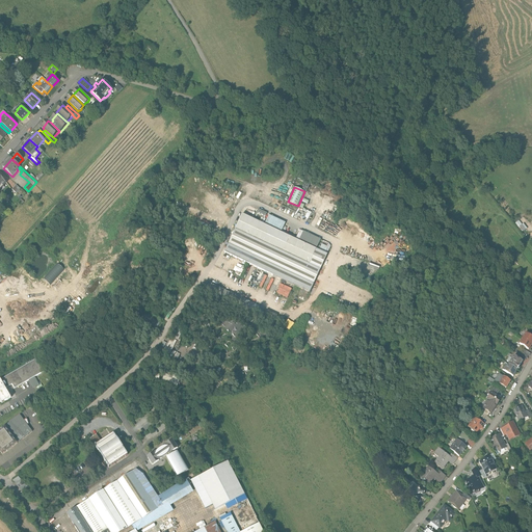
[(241,215),(224,253),(309,292),(326,256),(314,249),(297,242),(281,234),(264,227),(241,215)]
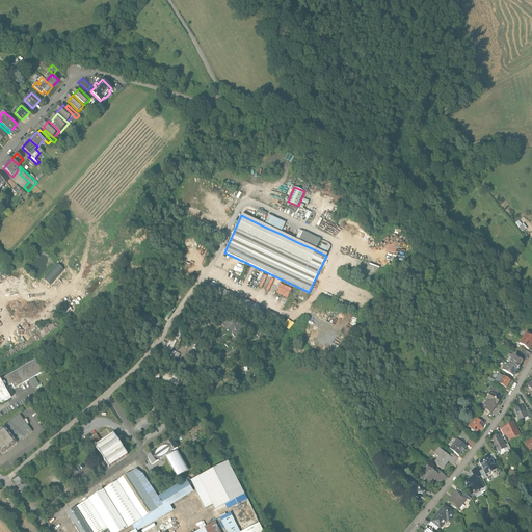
[(268,217),(264,227),(281,234),(285,225),(268,217)]
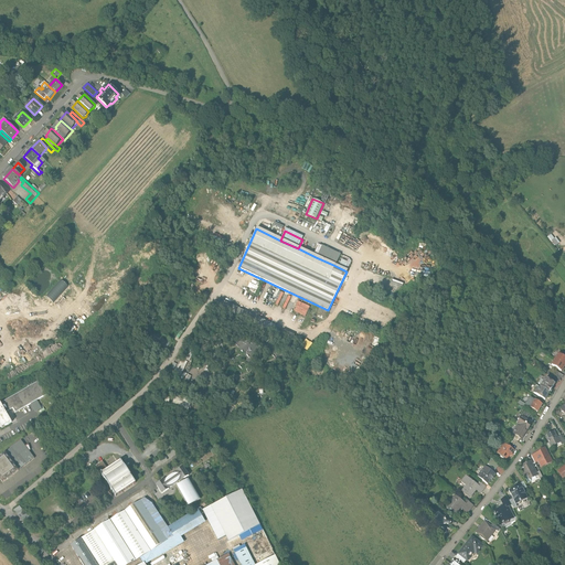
[(551,234),(547,237),(554,246),(560,243),(556,238),(555,240),(551,234)]
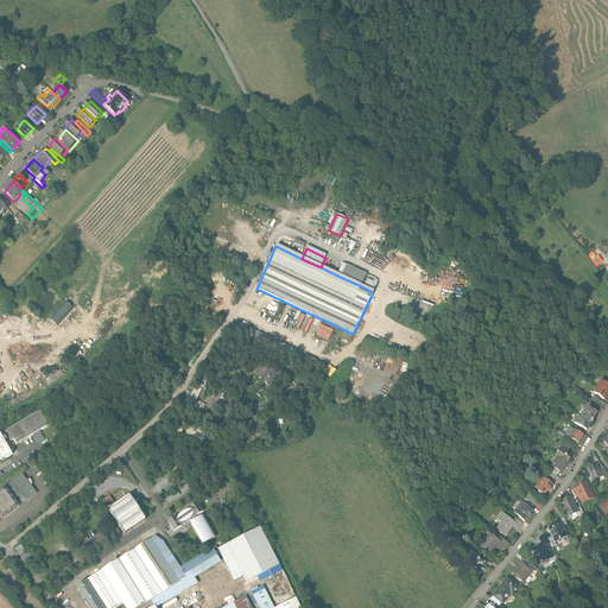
[(340,277),(359,285),(363,274),(344,266),(340,277)]
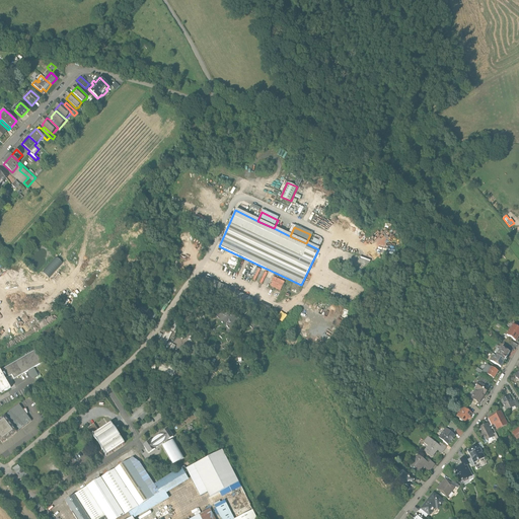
[(201,274),(198,279),(254,305),(256,300),(201,274)]
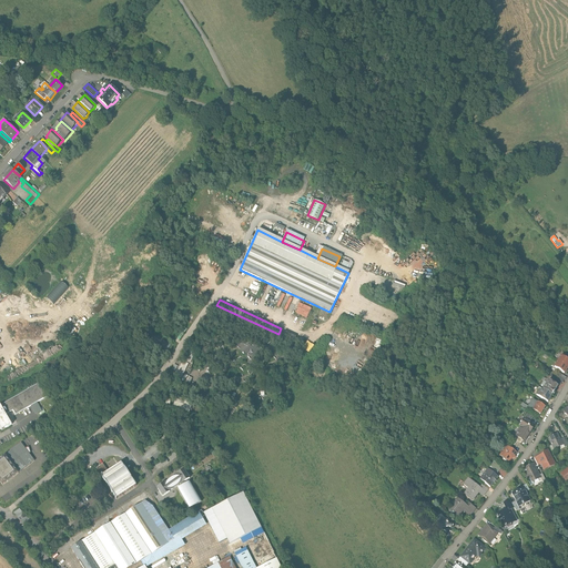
[(296,335),(284,330),(282,336),(293,342),(296,335)]
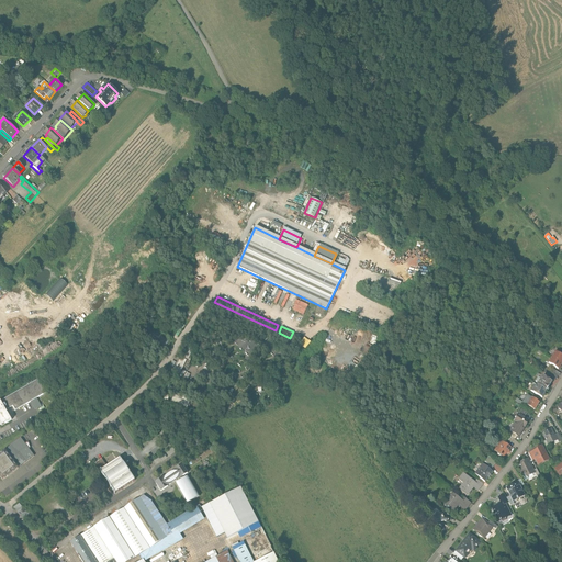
[(163,336),(155,330),(153,334),(160,338),(159,339),(160,340),(163,336)]
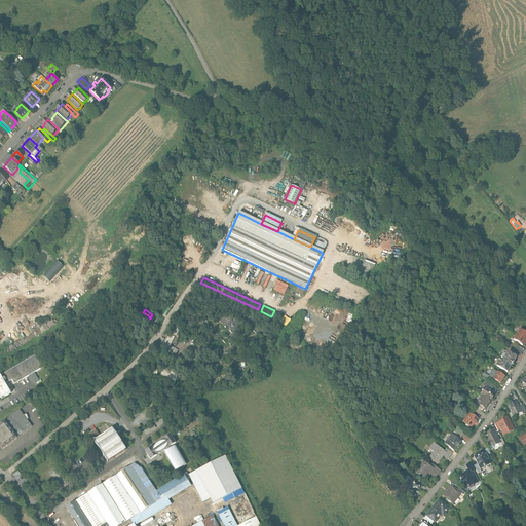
[(174,339),(175,340),(179,330),(174,328),(173,331),(175,332),(173,337),(168,336),(162,348),(168,351),(174,339)]
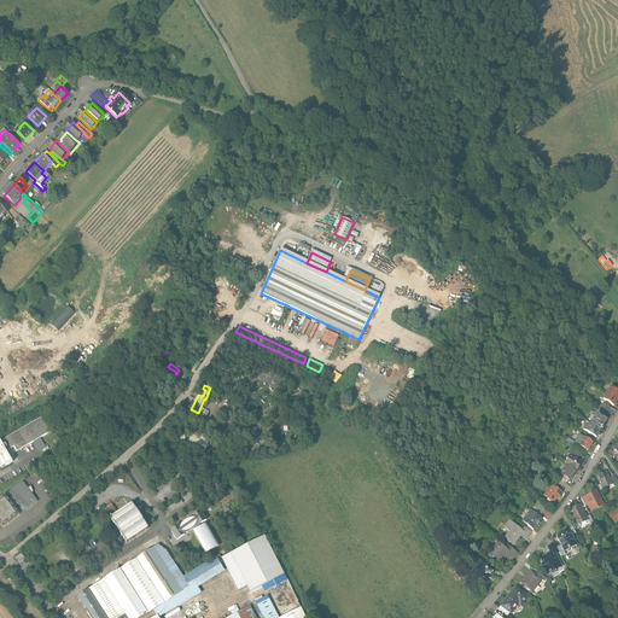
[(617,392),(611,388),(607,394),(617,401),(617,400),(617,392)]
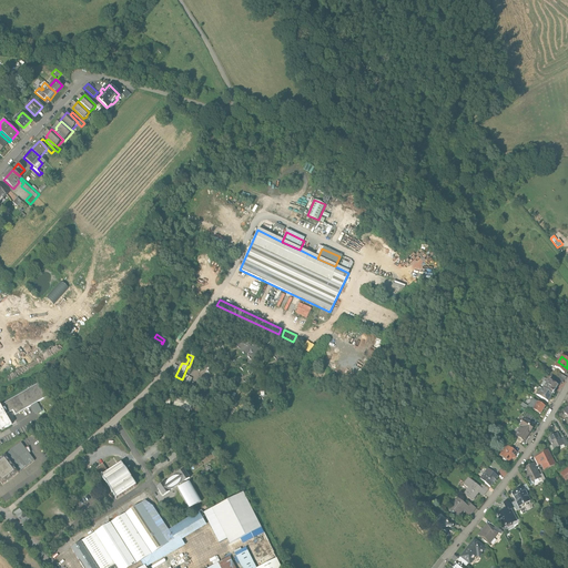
[(564,374),(567,368),(558,362),(554,367),(564,374)]
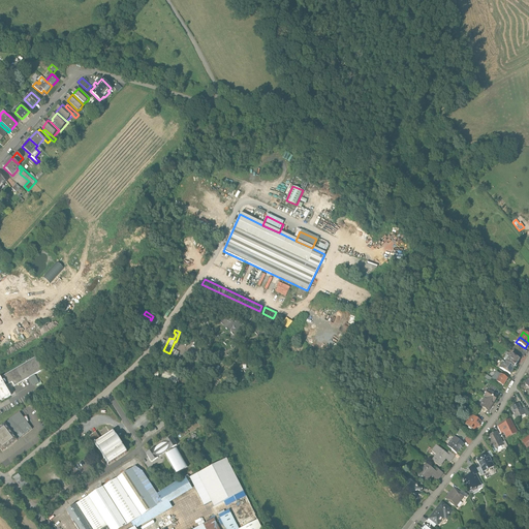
[(510,354),(505,363),(515,369),(520,361),(510,354)]
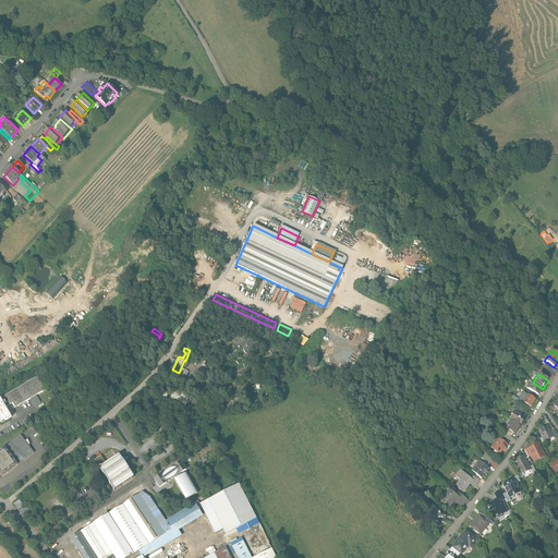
[(28,383),(1,399),(5,408),(13,403),(15,408),(31,399),(36,396),(47,389),(46,389),(45,390),(38,377),(39,377),(39,376),(31,381),(29,379),(27,381),(28,383)]
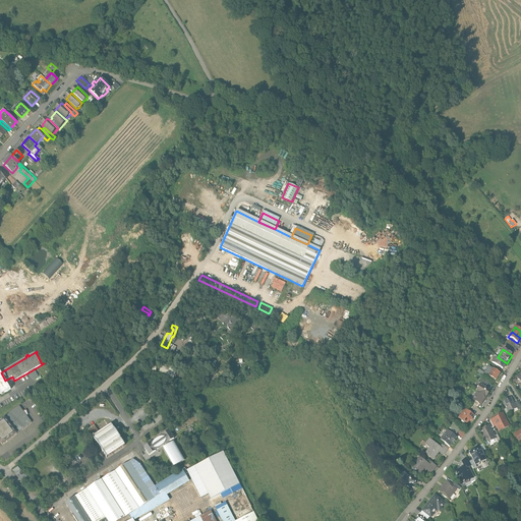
[(496,359),(493,363),(503,369),(507,363),(498,357),(497,360),(496,359)]
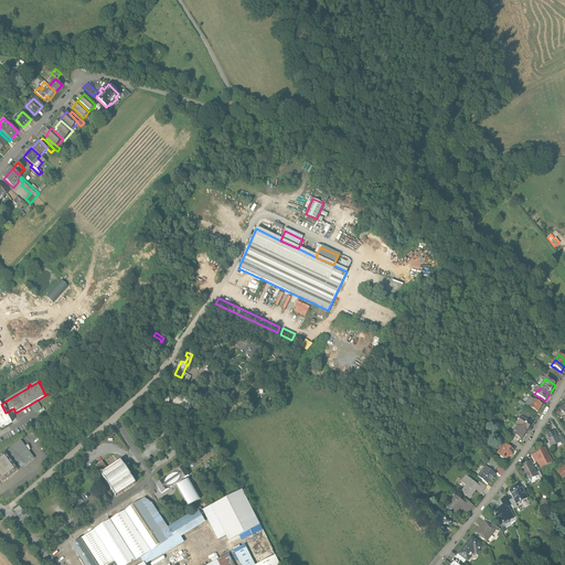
[(185,397),(177,394),(171,407),(180,412),(185,397)]
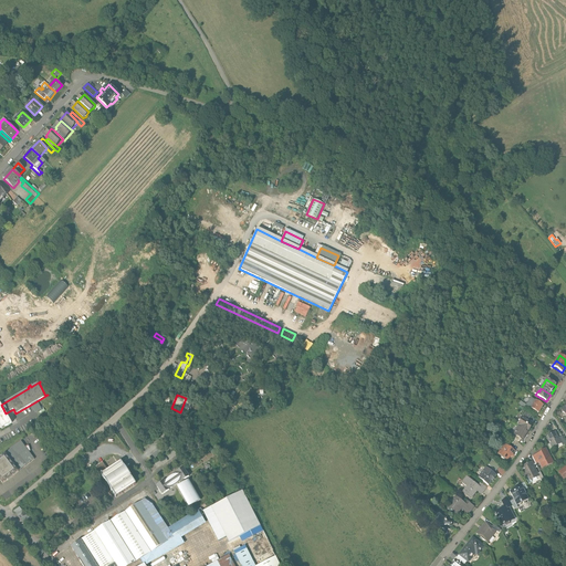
[(531,398),(526,406),(533,410),(538,413),(543,406),(531,398)]
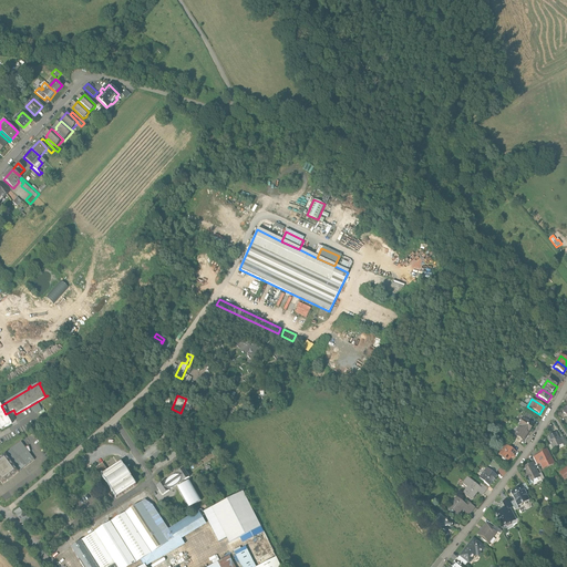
[(37,402),(31,405),(35,414),(42,411),(37,402)]
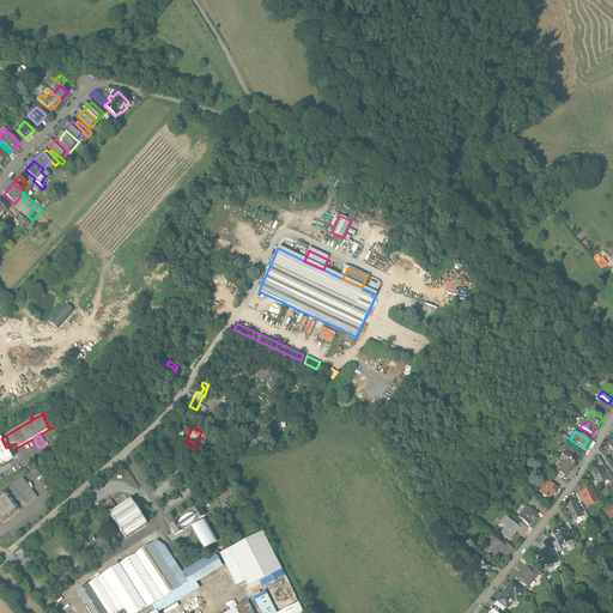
[(0,437),(0,462),(1,463),(1,465),(13,459),(6,448),(1,438),(0,437)]
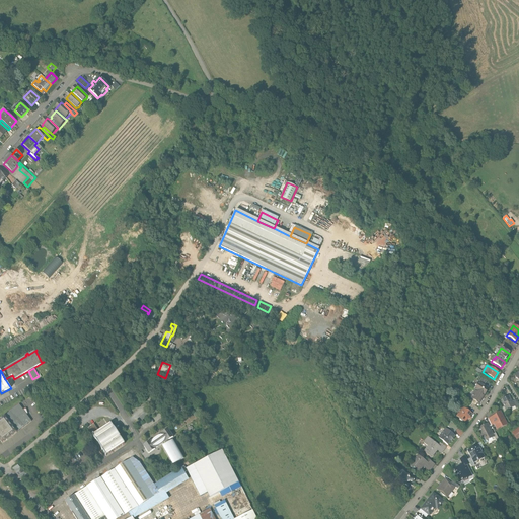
[(487,381),(480,377),(477,381),(478,382),(485,386),(487,381)]
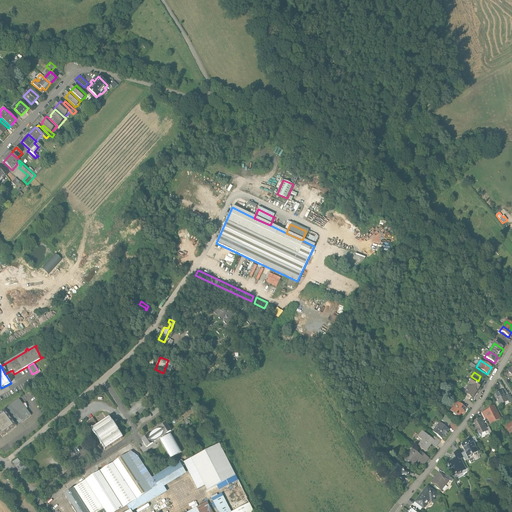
[(468,385),(469,385),(477,390),(481,383),(478,381),(472,377),(468,385)]
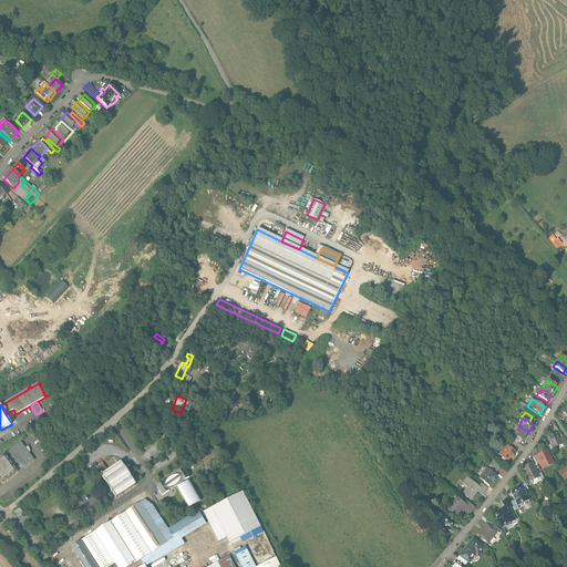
[(528,432),(519,426),(514,435),(523,441),(528,432)]
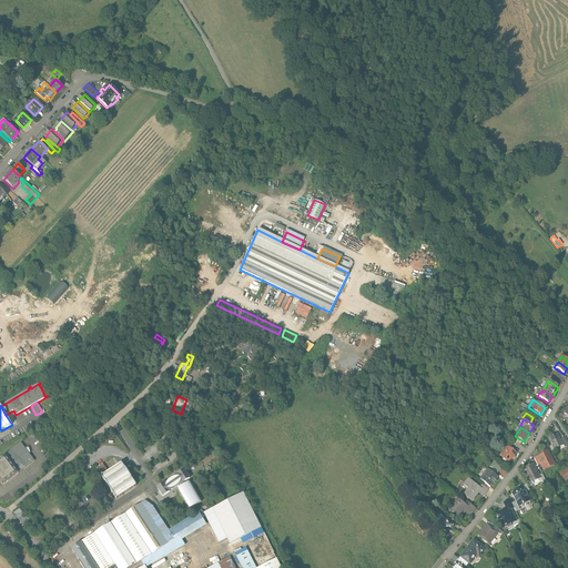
[(196,437),(200,442),(210,435),(206,430),(196,437)]
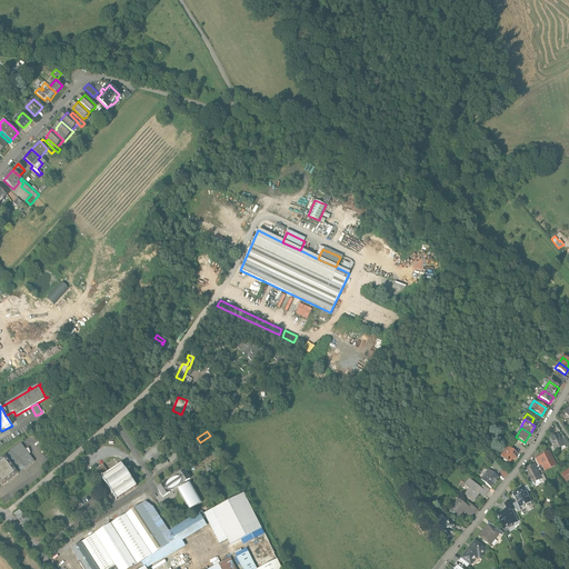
[(559,435),(550,440),(552,445),(553,445),(555,447),(553,447),(556,452),(566,447),(567,449),(568,448),(568,445),(566,440),(562,441),(559,435)]
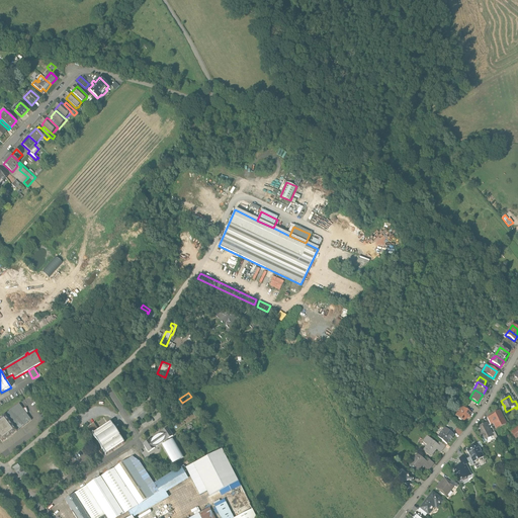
[(470,408),(475,405),(468,400),(465,403),(470,408)]
